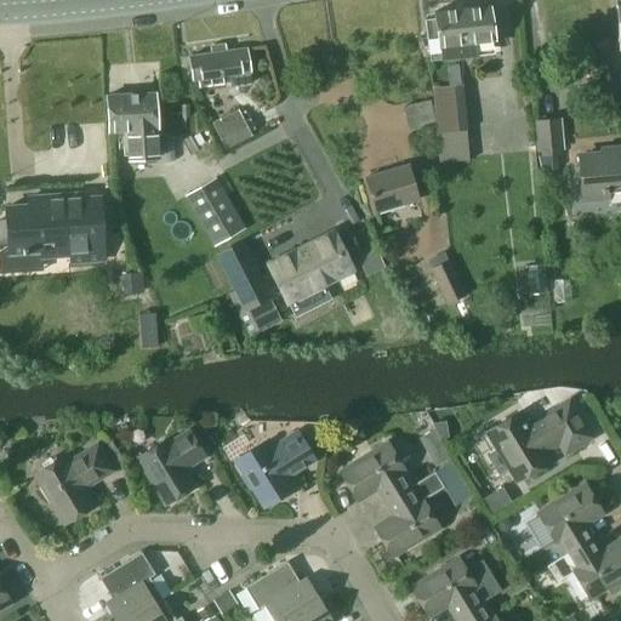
[(488,6),(454,10),(457,43),(460,56),(476,55),(474,41),(493,39),(488,6)]
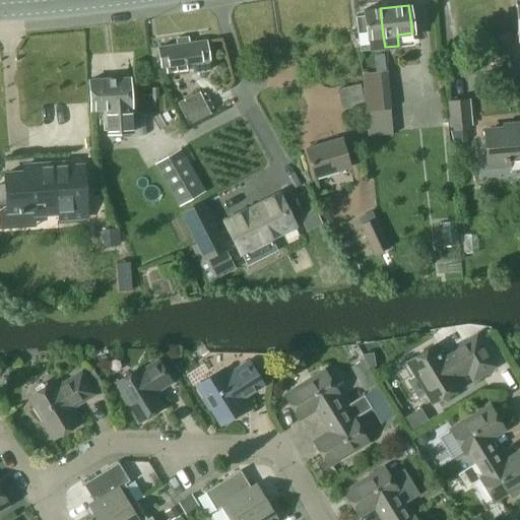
[(354,16),(353,16),(355,28),(355,30),(365,29),(366,38),(368,49),(385,47),(383,36),(380,8),(362,10),(363,15),(359,15),(354,16)]
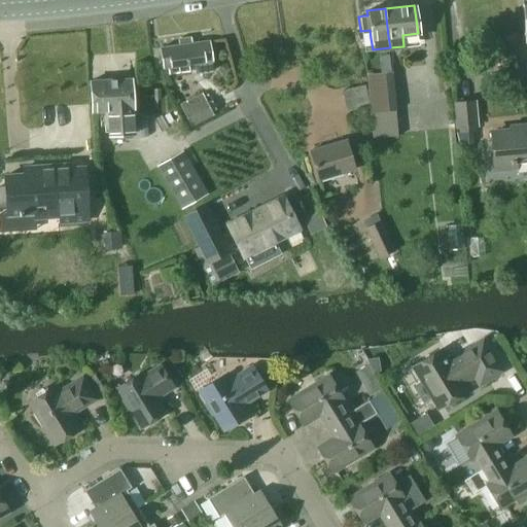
[(177,44),(174,44),(159,46),(159,47),(162,66),(194,61),(196,71),(210,69),(209,59),(207,42),(207,39),(188,42),(187,37),(176,39),(177,44)]
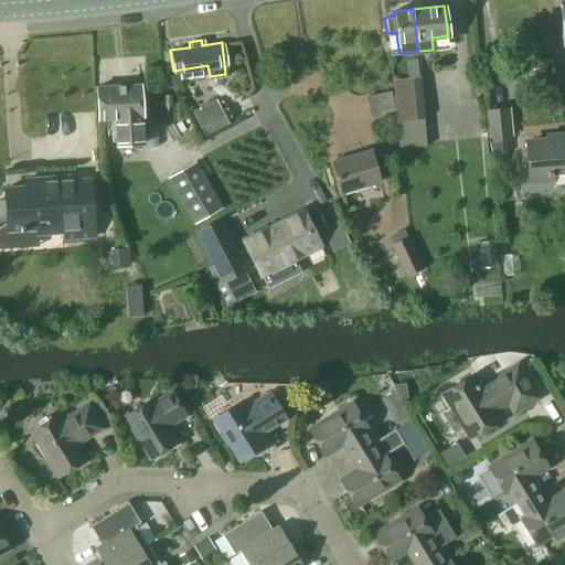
[(412,70),(406,71),(407,78),(413,78),(418,77),(417,70),(412,70)]
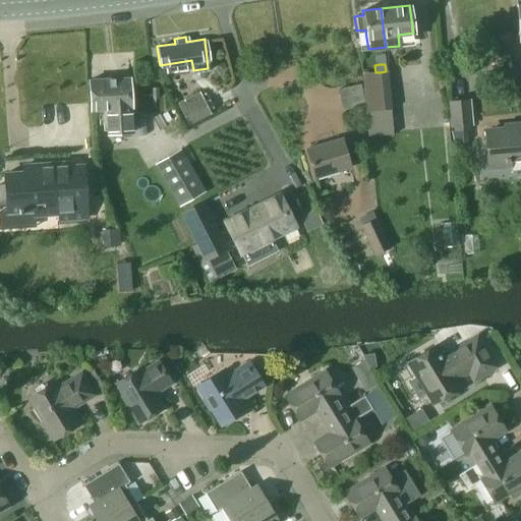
[(88,79),(88,81),(90,109),(104,108),(106,132),(130,130),(128,106),(129,106),(127,76),(88,79)]
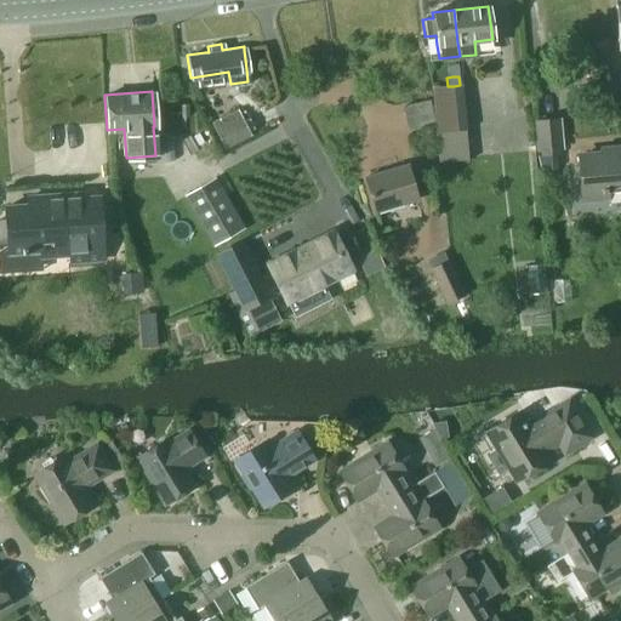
[(215,130),(223,146),(248,134),(239,118),(215,130)]
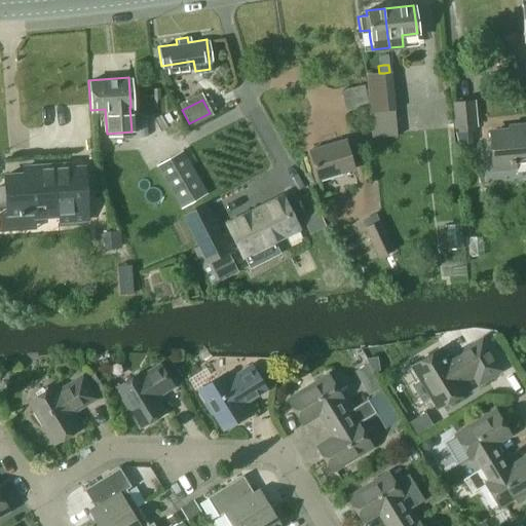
[(474,132),(473,126),(475,126),(473,102),(454,104),(456,128),(458,128),(458,133),(474,132)]
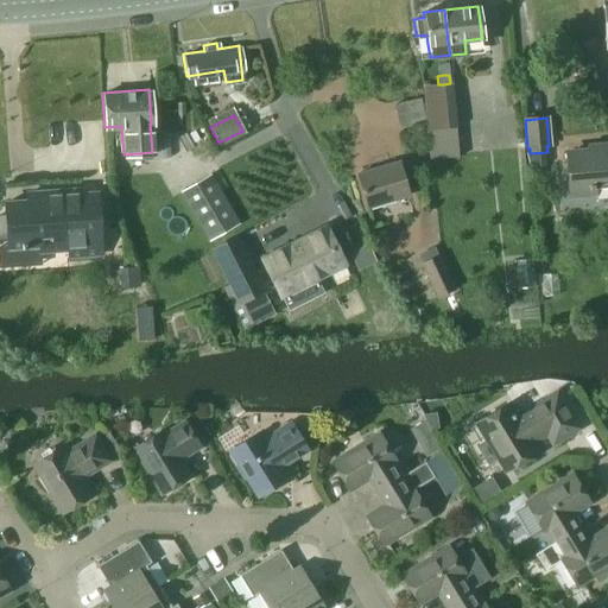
[(607,188),(607,145),(588,147),(588,151),(589,152),(565,154),(570,198),(594,196),(594,190),(605,189),(607,188)]
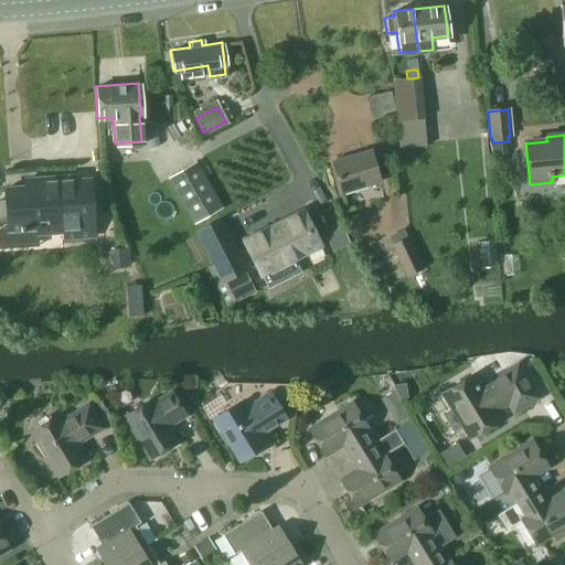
[(331,162),(341,193),(380,182),(370,150),(331,162)]
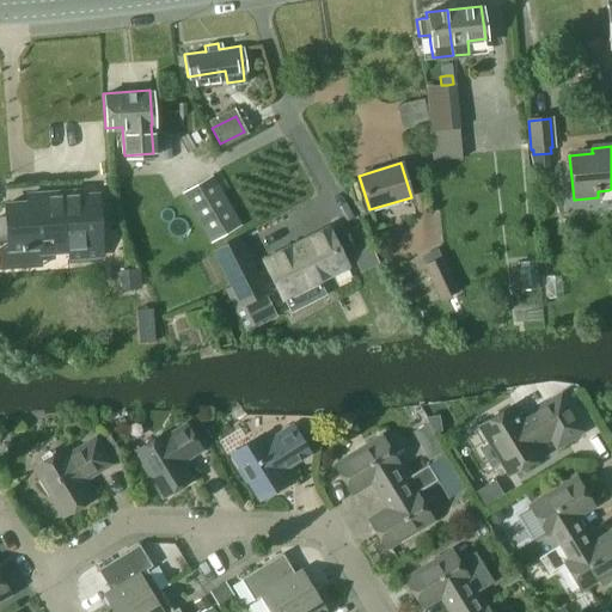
[(183,194),(213,243),(242,226),(224,196),(212,176),(183,194)]
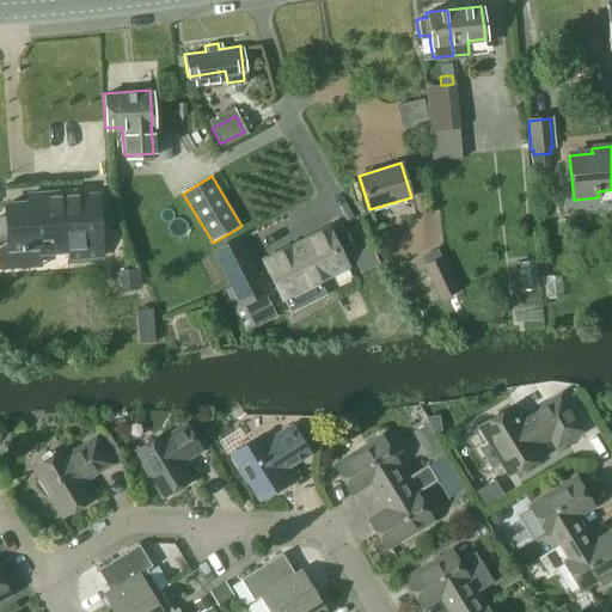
[(0,237),(8,237),(10,252),(40,250),(44,255),(50,255),(54,250),(71,249),(71,255),(71,258),(103,256),(98,195),(81,196),(81,193),(29,195),(29,203),(7,204),(7,218),(0,218),(0,237)]
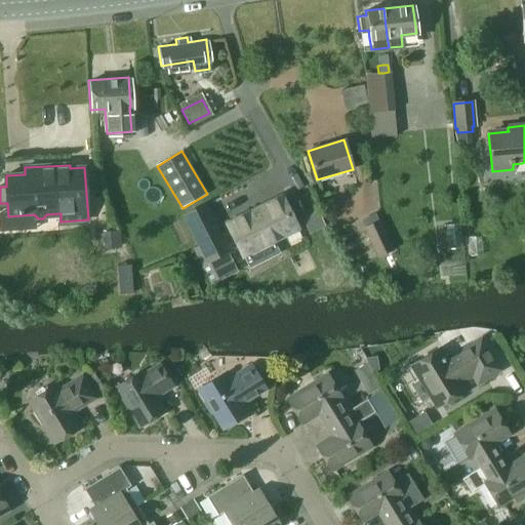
[(235,224),(232,226),(246,255),(275,241),(272,237),(296,225),(283,197),(264,207),(265,209),(235,224)]
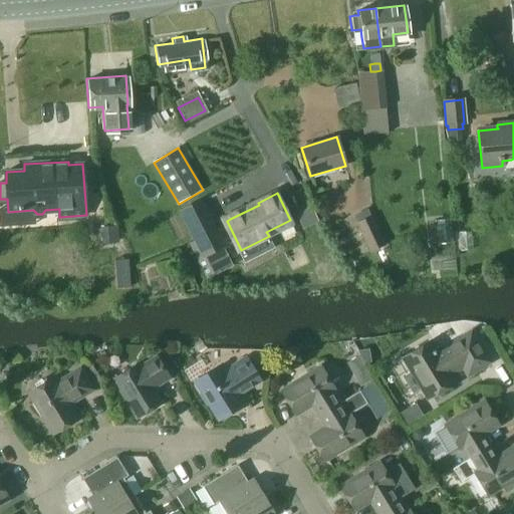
[(200,199),(178,210),(194,241),(203,258),(224,247),(201,202),(200,199)]
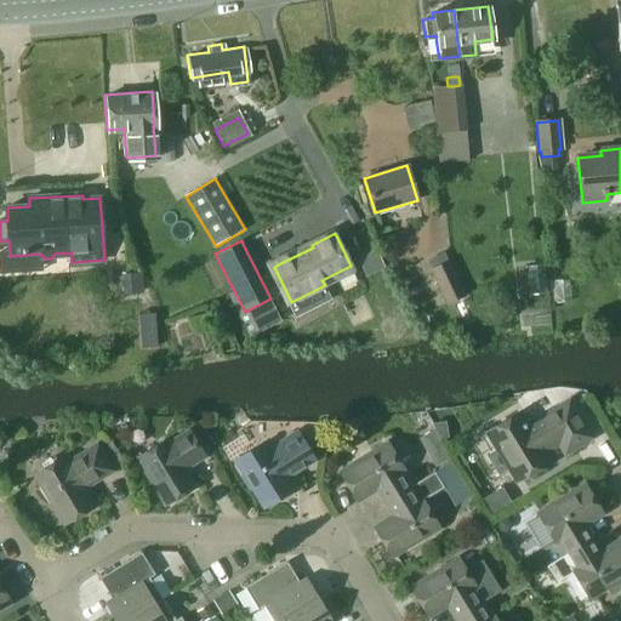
[(428,269),(445,305),(466,295),(449,261),(428,269)]
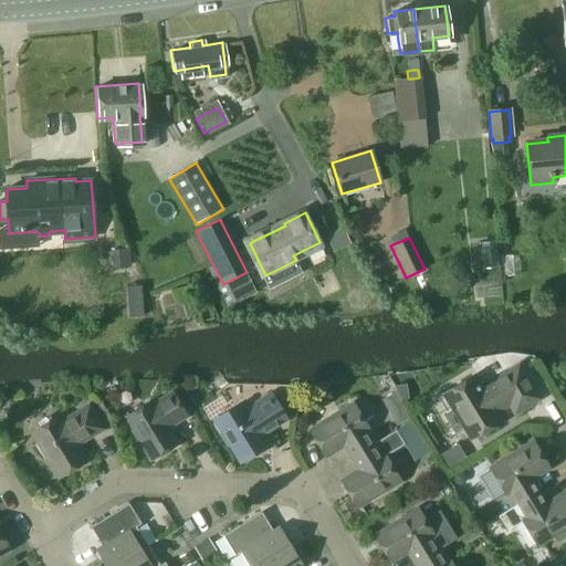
[(111,251),(112,274),(139,272),(130,249),(111,251)]
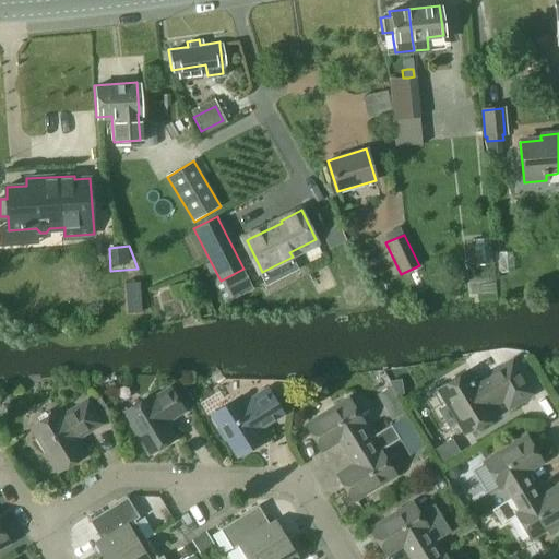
[(508,407),(531,394),(511,363),(474,385),(465,372),(438,390),(448,405),(439,411),(448,426),(456,420),(465,433),(494,416),(487,407),(502,399),(508,407)]
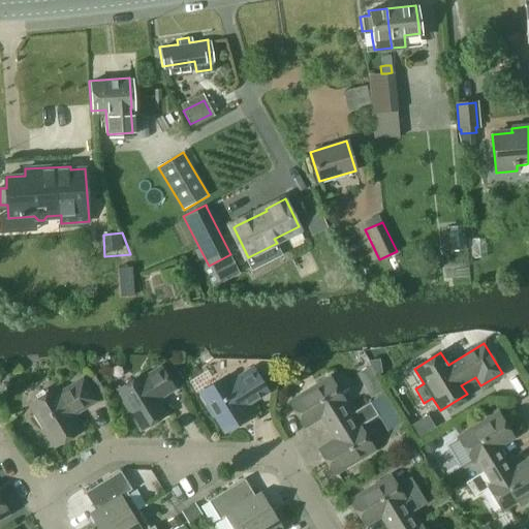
[(379,361),(367,363),(376,377),(381,374),(379,361)]
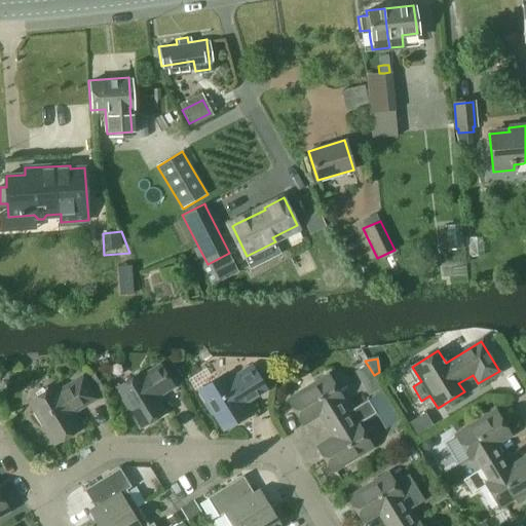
[(368,398),(381,389),(367,365),(353,373),(368,398)]
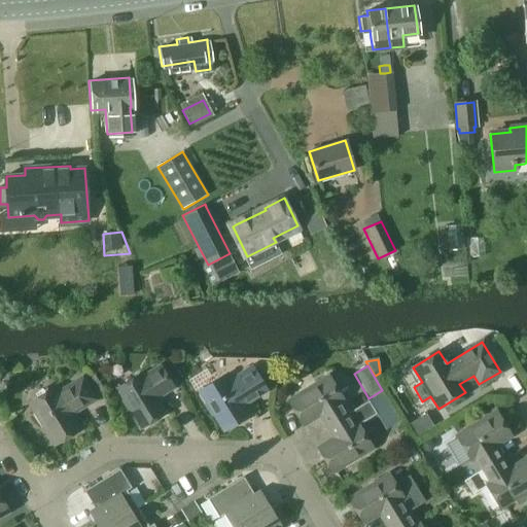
[(121,396),(118,397),(128,412),(130,411),(141,428),(164,414),(153,398),(172,387),(161,366),(141,378),(139,374),(116,388),(121,396)]
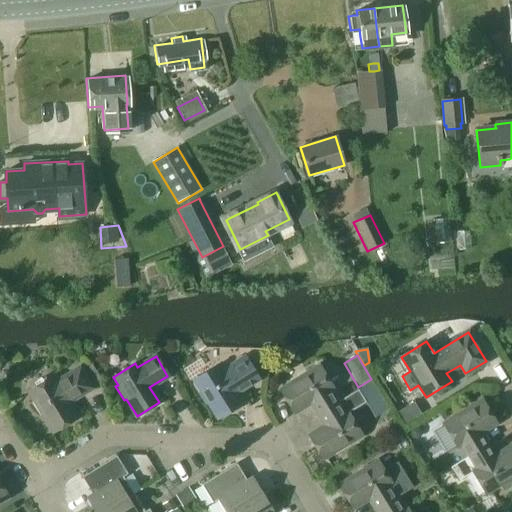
[(237,365),(222,374),(216,366),(193,380),(200,392),(199,393),(205,403),(207,402),(217,418),(220,416),(232,413),(231,409),(240,404),(234,394),(258,379),(244,357),(236,362),(237,365)]
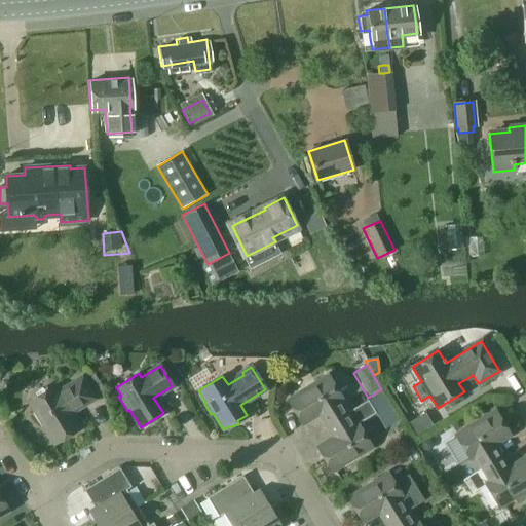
[(318,413),(326,425),(334,420),(345,414),(338,402),(341,400),(328,376),(313,385),(312,383),(298,391),(299,393),(288,401),(302,423),(318,413)]
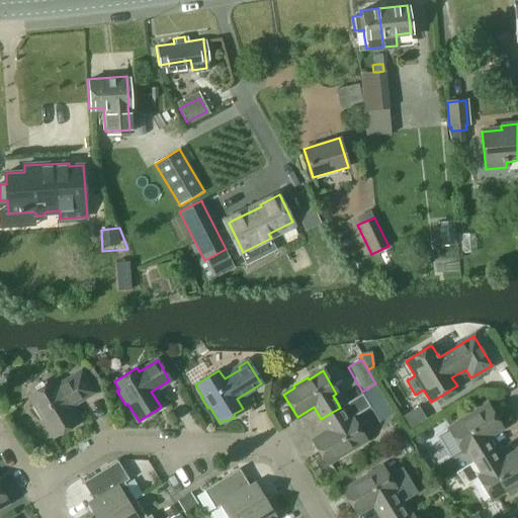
[(32,407),(40,420),(42,420),(54,437),(76,423),(67,408),(92,393),(80,372),(55,387),(51,381),(28,396),(34,406),(32,407)]
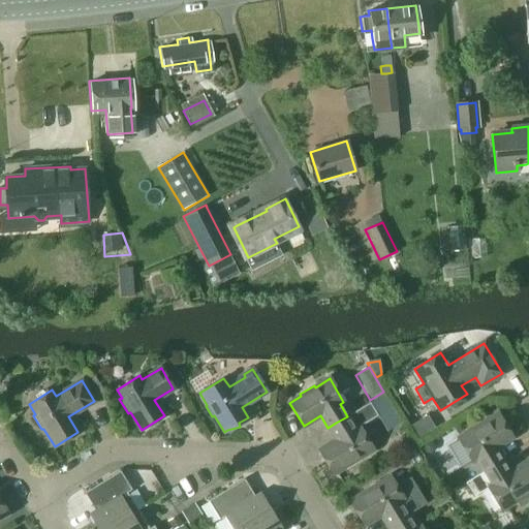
[(336,423),(328,428),(335,440),(318,450),(333,473),(344,467),(345,469),(360,460),(359,458),(373,449),(360,427),(377,416),(369,403),(347,416),(336,423)]
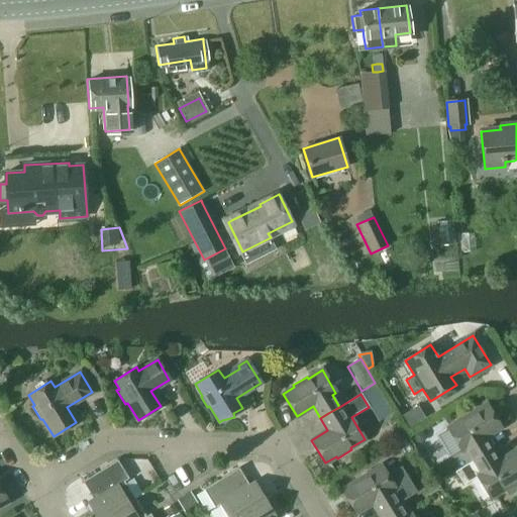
[(472,461),(491,449),(484,437),(500,427),(487,405),(476,411),(475,409),(460,418),(461,420),(447,429),(460,451),(464,449),(472,461)]
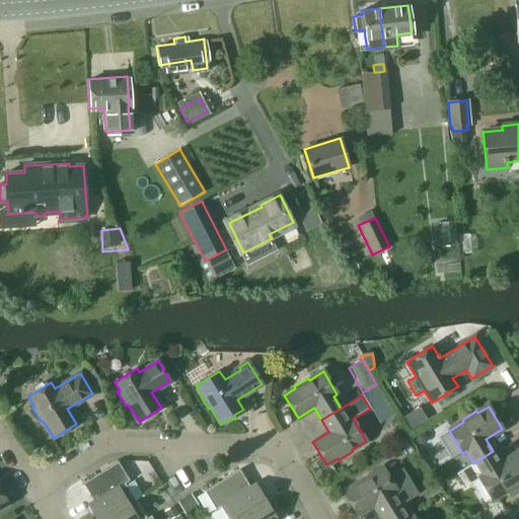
[(455,473),(463,487),(478,478),(492,500),(506,491),(510,498),(518,492),(518,456),(517,453),(501,463),(493,451),(473,463),(455,473)]
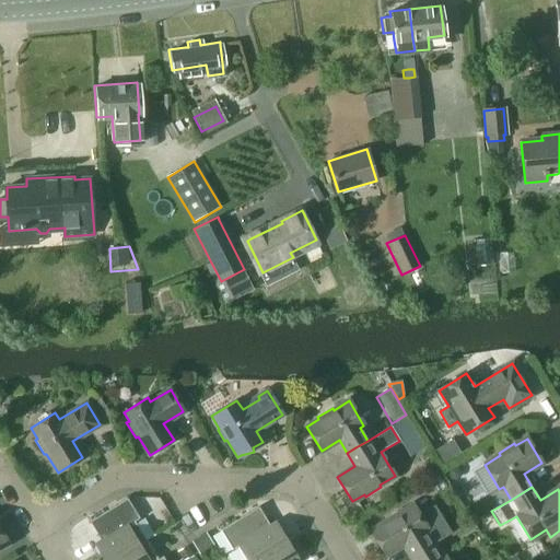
[(94,544),(104,559),(113,559),(146,540),(133,522),(139,518),(127,498),(89,522),(100,540),(94,544)]
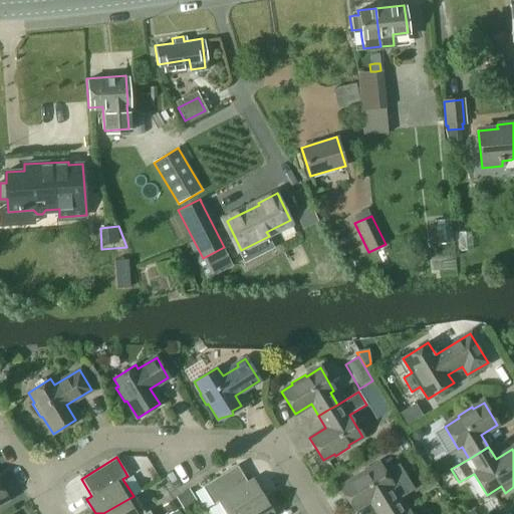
[(350,481),(339,487),(353,510),(369,500),(377,512),(380,510),(397,500),(414,489),(399,464),(384,473),(379,464),(364,472),(363,470),(349,479),(350,481)]
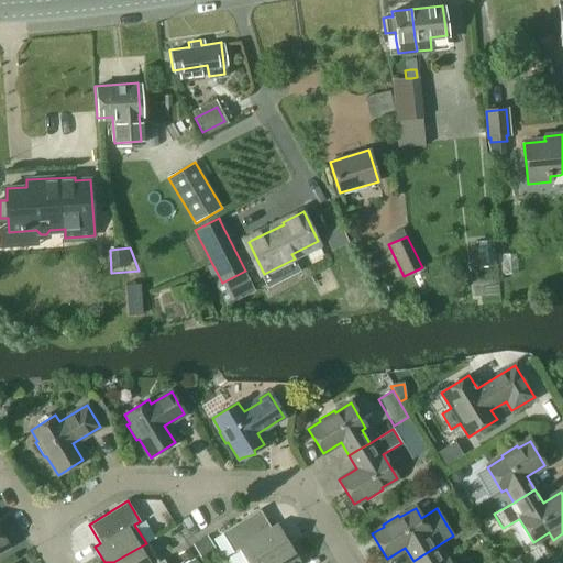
[(239,550),(246,562),(258,562),(288,545),(276,525),(271,528),(260,509),(221,533),(233,553),(239,550)]
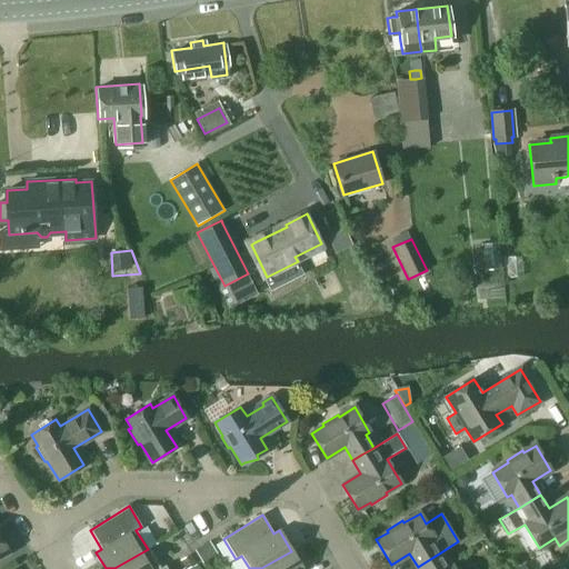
[(485,539),(480,531),(469,538),(473,546),(485,539)]
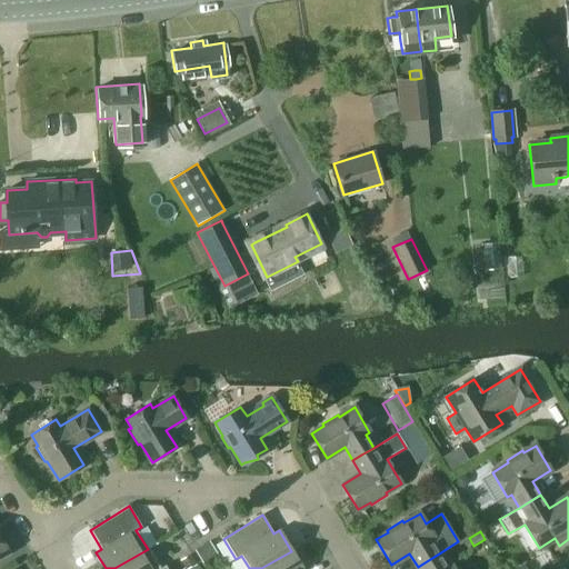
[(208,542),(193,551),(202,563),(217,555),(208,542)]
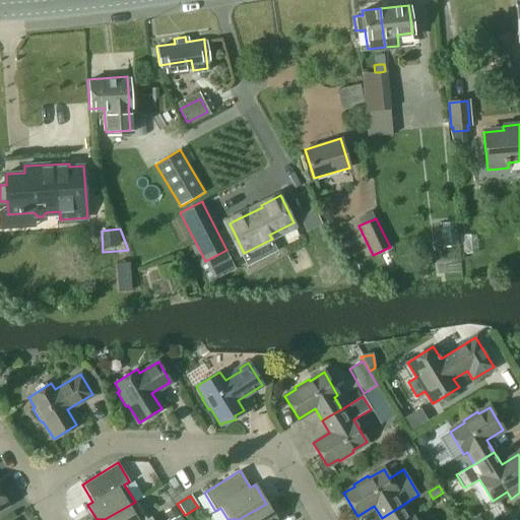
[(152,519),(150,517),(146,519),(135,502),(105,519),(152,519)]
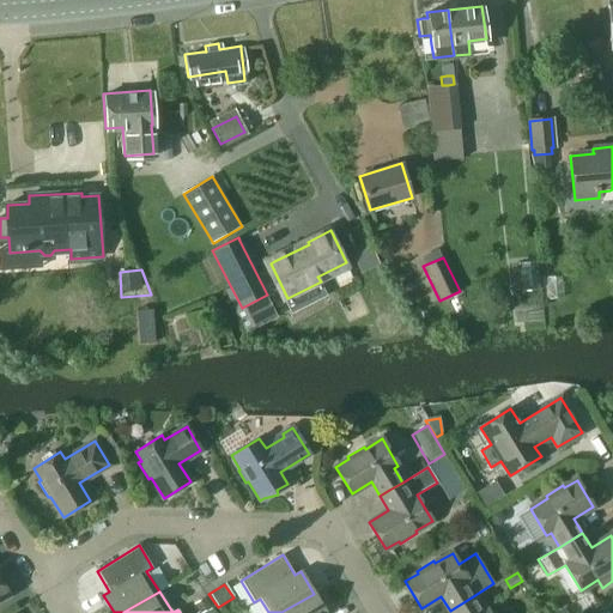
[(326,612),(314,594),(281,612),(326,612)]
